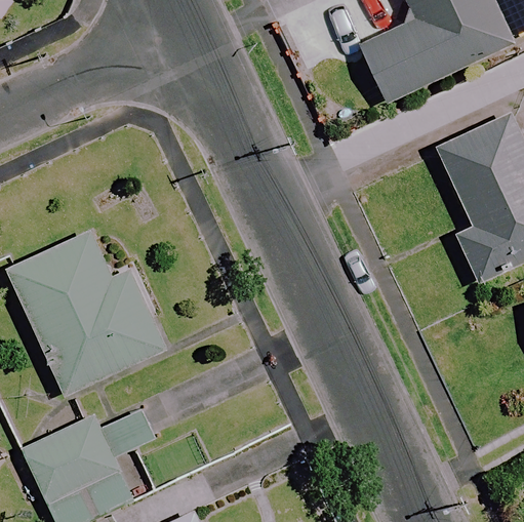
[(523,25),(512,0),(403,0),(412,17),(358,43),(385,101),(523,35),(523,25)]
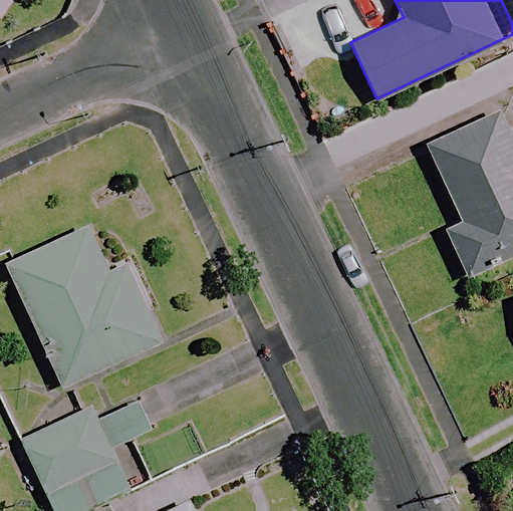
[(512,145),(497,109),(425,143),(461,222),(448,228),(469,275),(512,254),(512,145)]
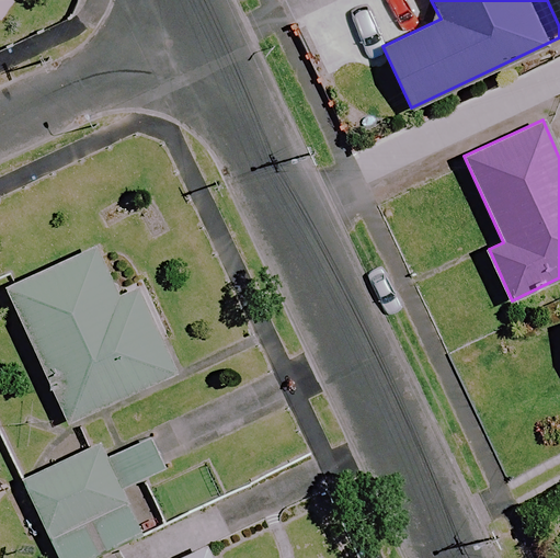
[(115,291),(94,247),(6,288),(67,421),(182,367),(140,279),(115,291)]
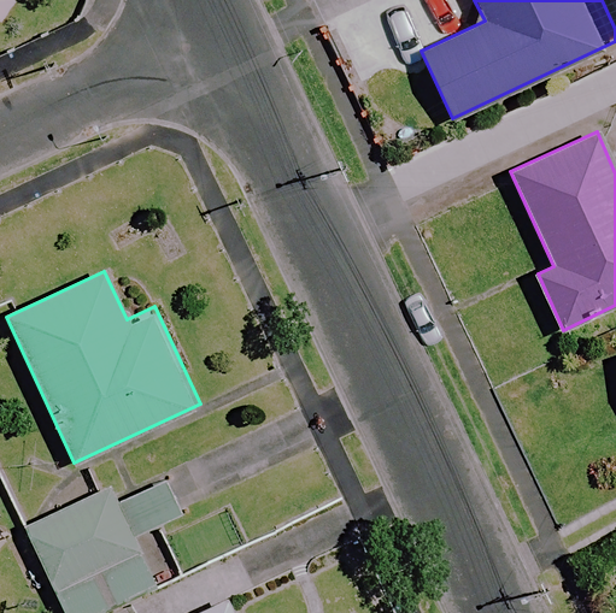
[(179,514),(165,483),(115,506),(107,489),(25,525),(64,612),(97,612),(151,589),(128,537),(179,514)]
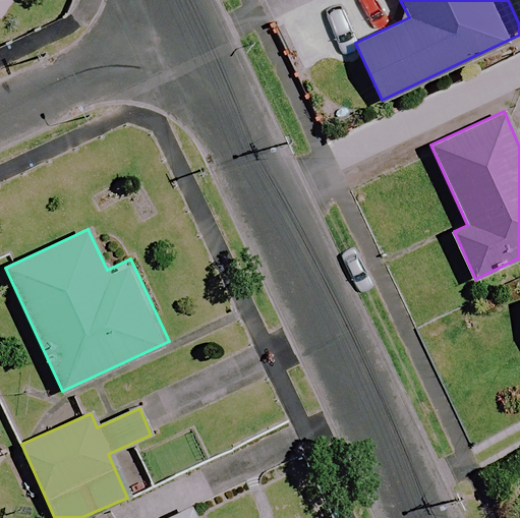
[(195,517),(191,509),(170,517),(195,517)]
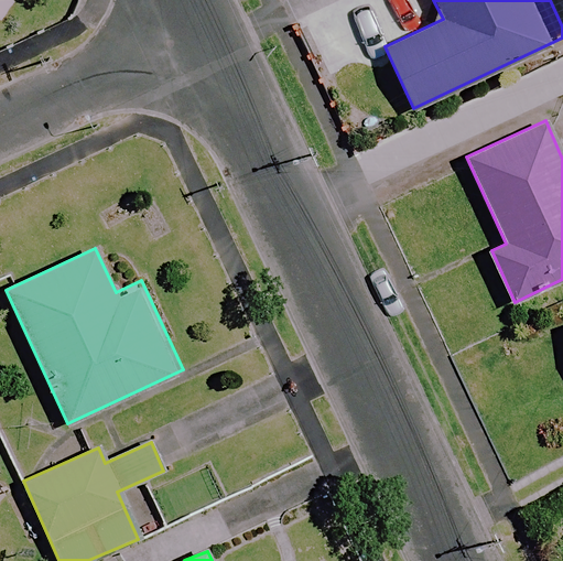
All buildings are outlined.
